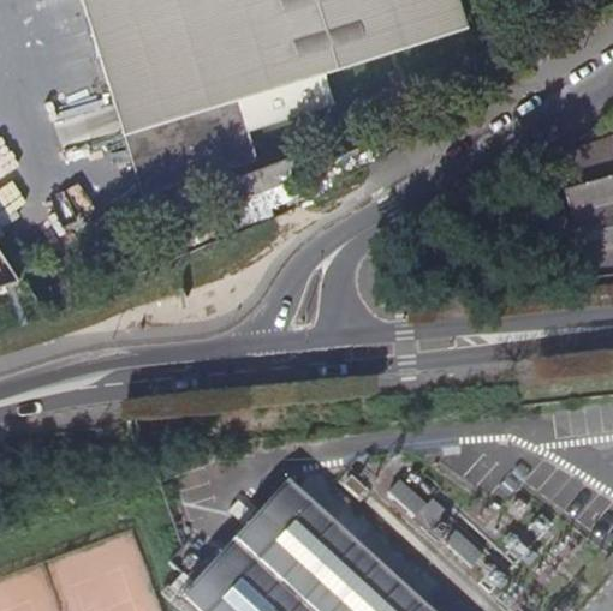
[(81,0),(132,166),(247,131),(392,88),(381,53),(464,28),(456,0),(81,0)]
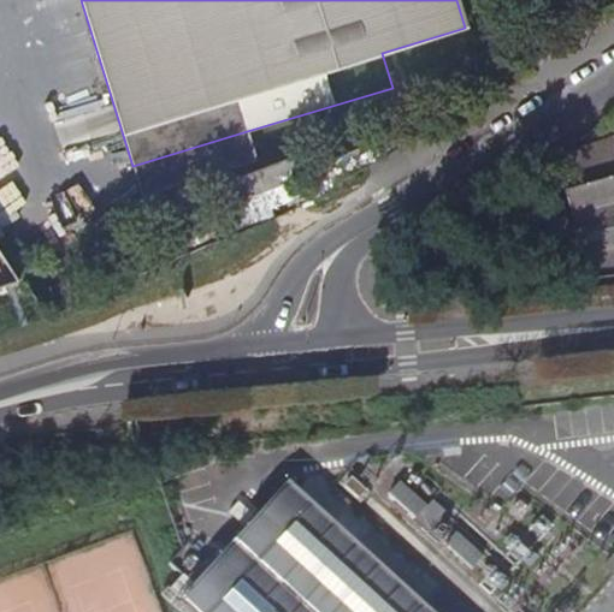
[(247,131),(133,166),(142,196),(255,161),(247,131)]
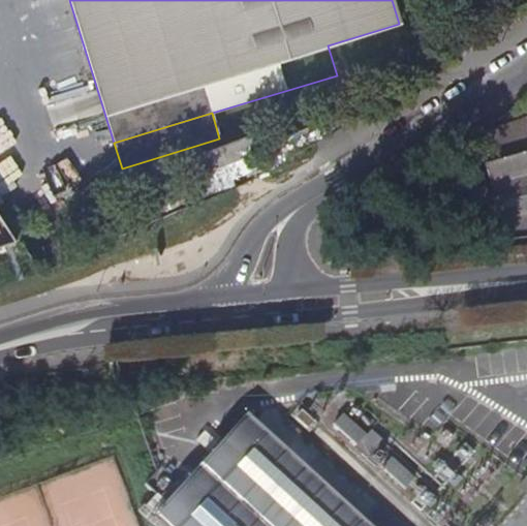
[(526,120),(477,135),(486,162),(526,150),(526,120)]
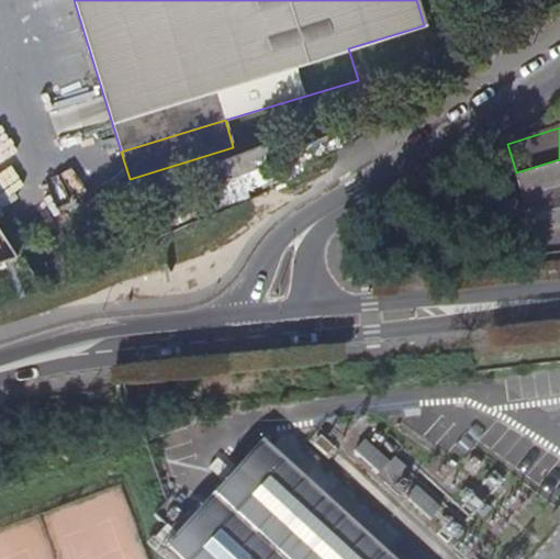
[(270,159),(266,146),(198,170),(203,187),(253,169),(252,166),(270,159)]
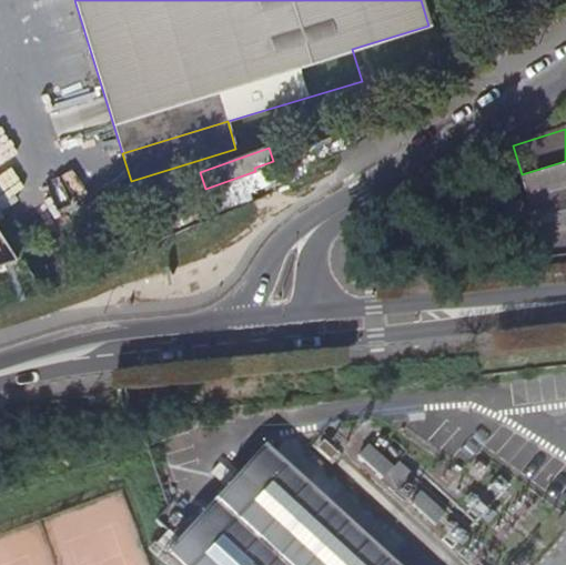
[(565,161),(522,174),(518,175),(542,255),(546,255),(565,252),(565,161)]
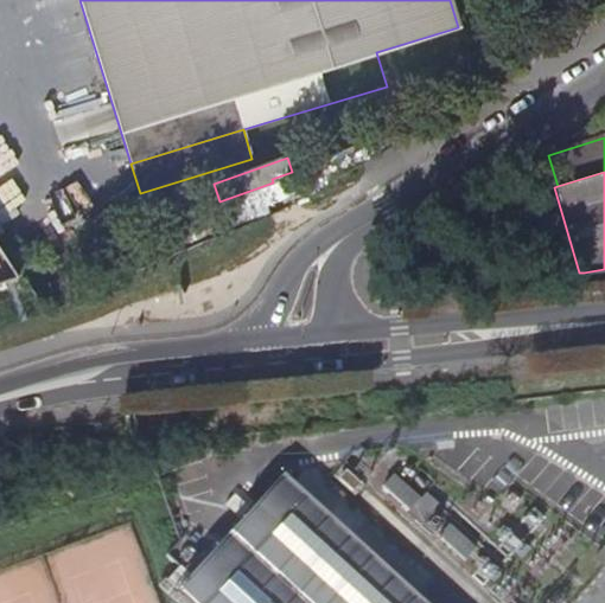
[(0,276),(16,268),(0,239),(0,276)]
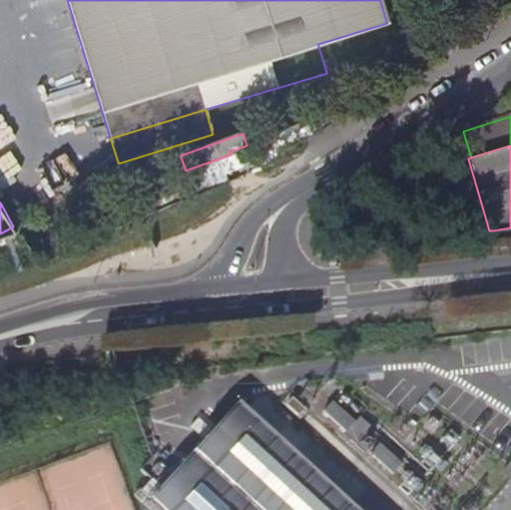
[(300,380),(285,400),(403,509),(483,509),(510,481),(510,459),(436,404),(417,424),(344,373),(300,380)]
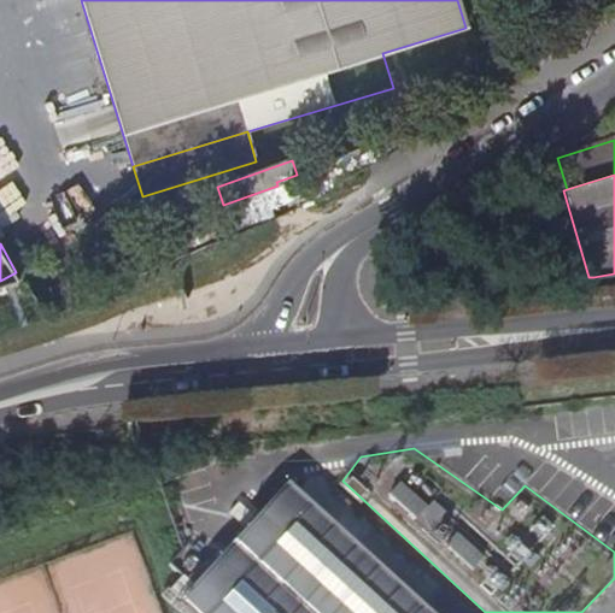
[(180,578),(171,589),(185,602),(182,605),(191,612),(475,612),(324,477),(305,497),(292,485),(195,591),(180,578)]
